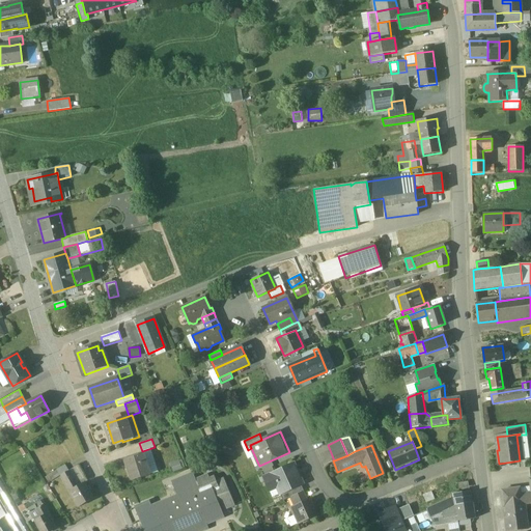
[(143,454),(124,460),(132,481),(142,477),(141,474),(148,472),(149,475),(150,475),(143,454)]
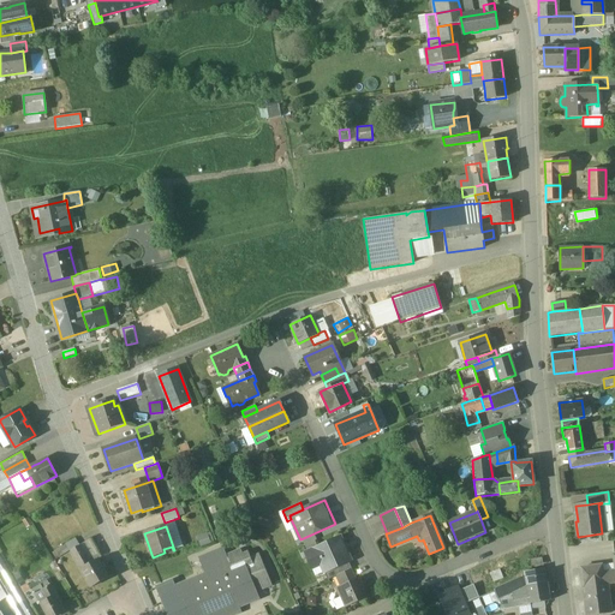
[(76,537),(65,544),(69,549),(78,543),(76,537)]
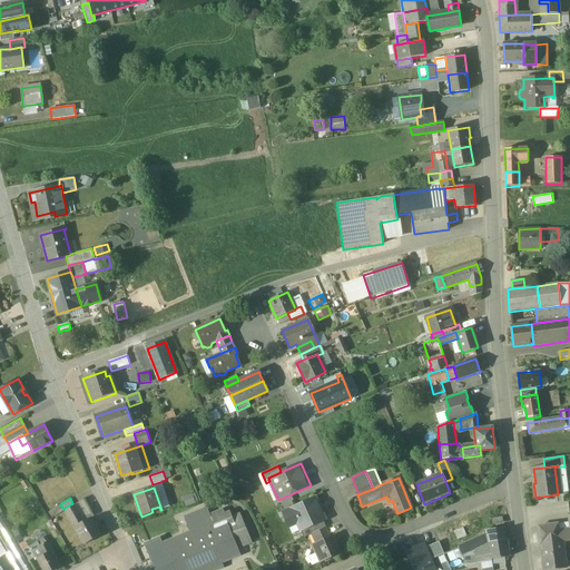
[(315,498),(283,512),(290,527),(297,523),(301,530),(303,529),(304,529),(323,521),(325,520),(315,498)]
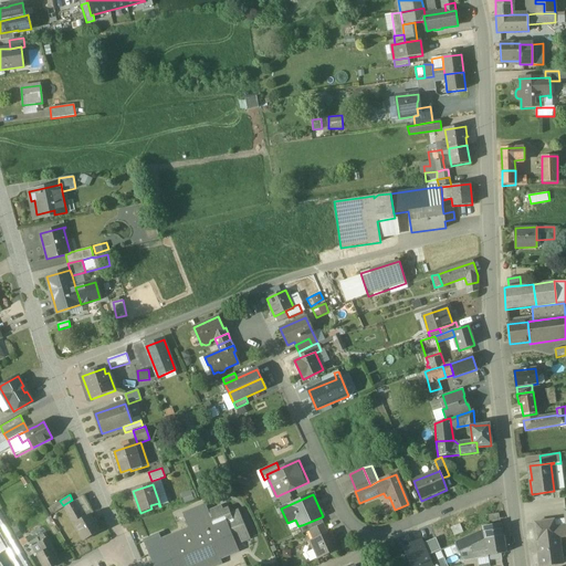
[(83,496),(73,502),(82,516),(92,511),(83,496)]
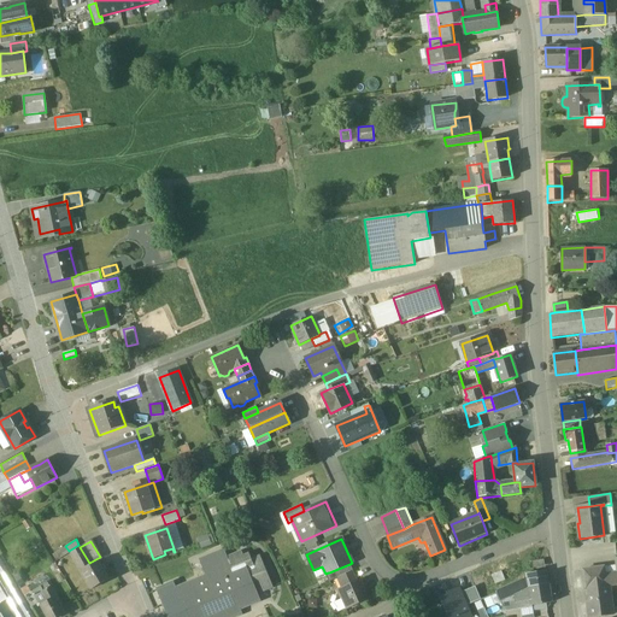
[(65,547),(53,554),(57,560),(69,553),(65,547)]
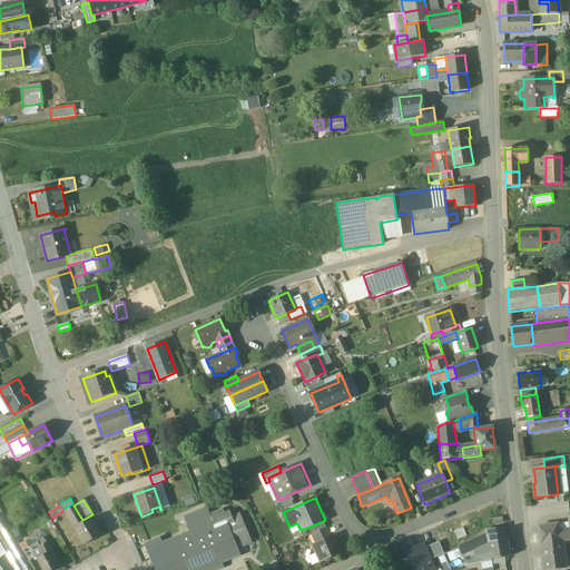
[(82,520),(74,505),(66,510),(76,527),(84,522),(82,520)]
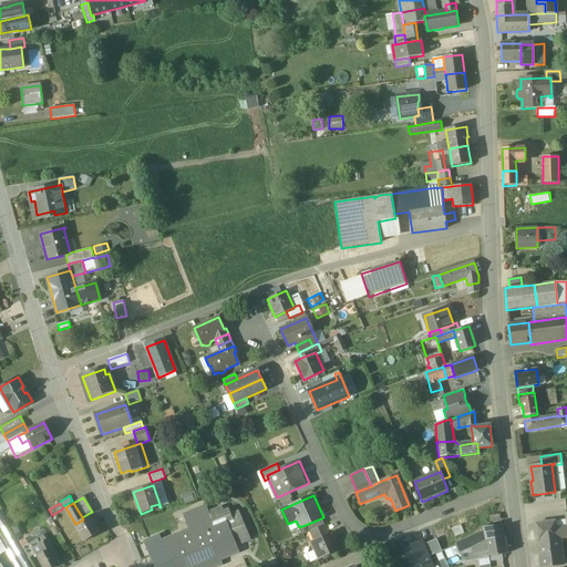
[(143,540),(146,547),(152,562),(144,565),(144,566),(217,566),(223,565),(220,560),(239,553),(237,546),(230,532),(218,536),(212,521),(210,521),(207,512),(205,506),(183,515),(189,529),(164,540),(161,533),(143,540)]
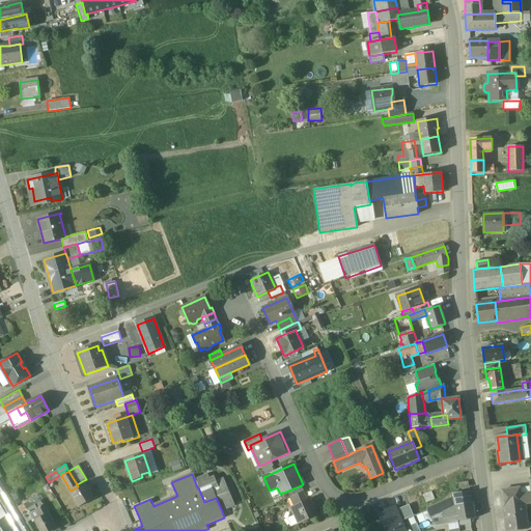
[(223,477),(216,480),(214,476),(208,478),(207,474),(194,479),(197,487),(198,487),(204,502),(216,498),(222,511),(234,506),(223,477)]
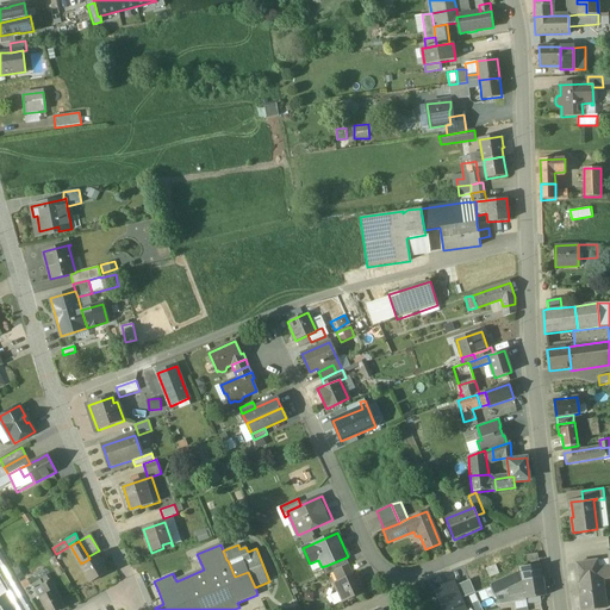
[(35,609),(0,549),(0,580),(6,591),(17,609),(35,609)]
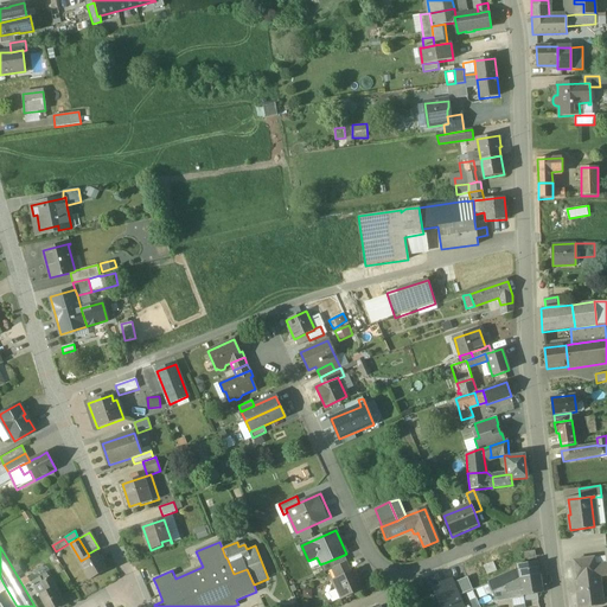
[(81,561),(80,562),(90,580),(107,570),(97,551),(89,556),(81,561)]
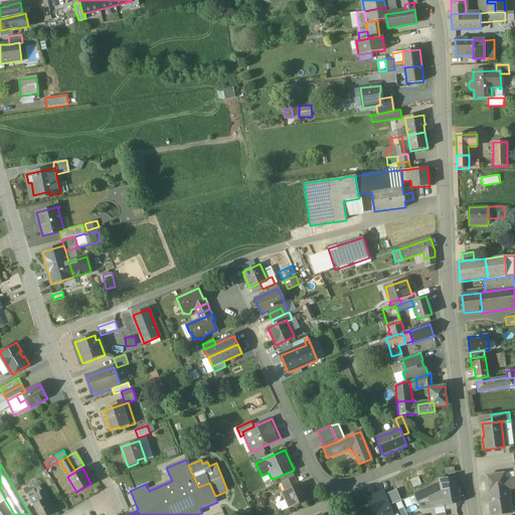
[(292,471),(275,478),(274,478),(272,479),(275,486),(282,482),(293,477),(295,476),(292,471)]
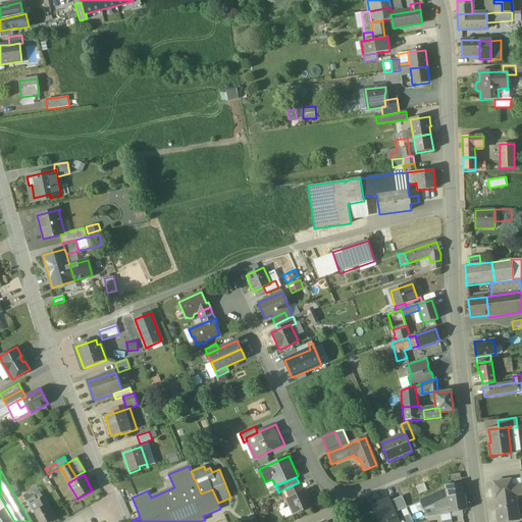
[(521,485),(521,478),(511,479),(512,486),(521,485)]
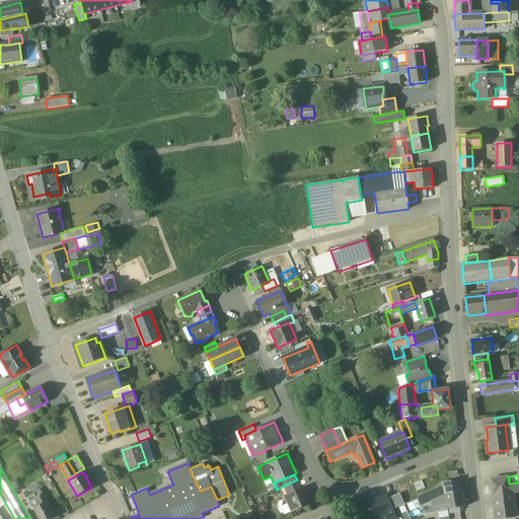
[(508,476),(491,479),(493,496),(495,495),(510,493),(509,484),(508,476)]
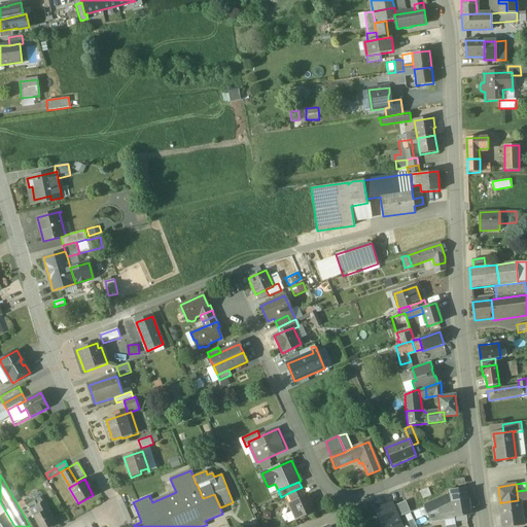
[(300,488),(288,493),(292,502),(304,497),(300,488)]
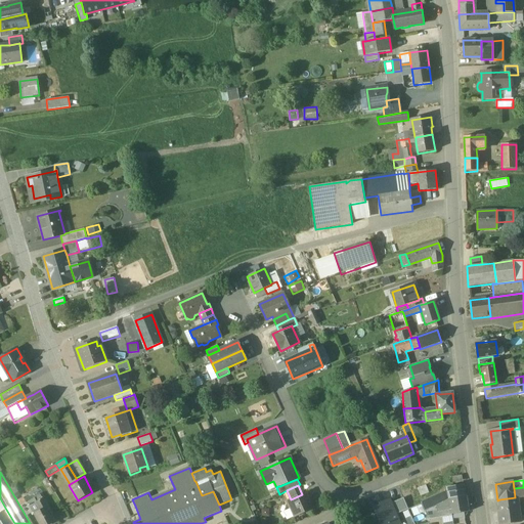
[(523,487),(514,488),(515,497),(523,495),(523,487)]
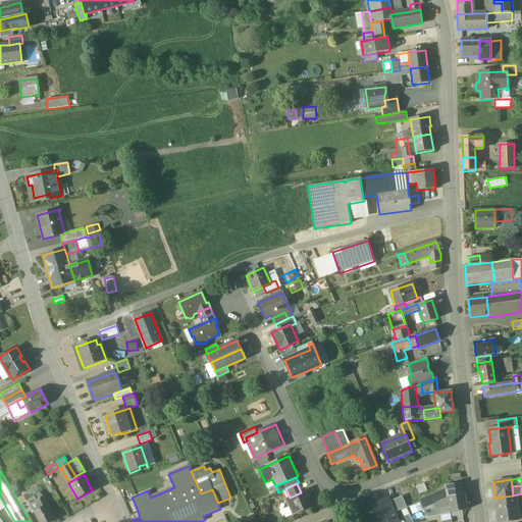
[(463,488),(447,490),(448,498),(464,496),(463,488)]
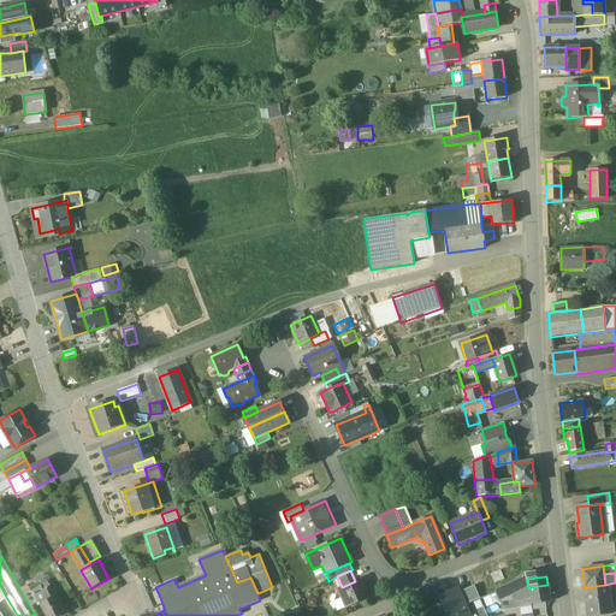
[(525,580),(519,582),(522,591),(528,587),(527,579),(525,580)]
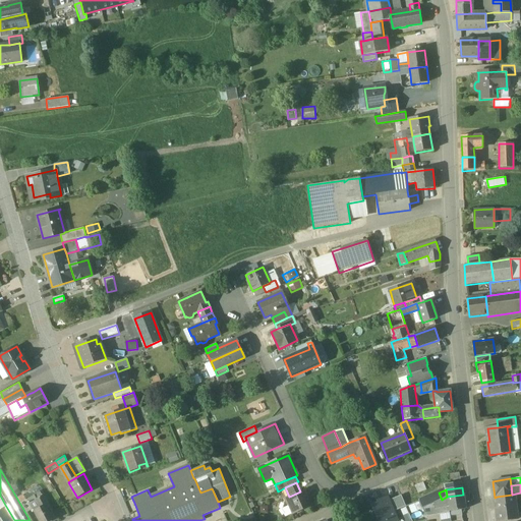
[(289,497),(285,499),(288,506),(292,514),(310,506),(303,490),(300,491),(289,497)]
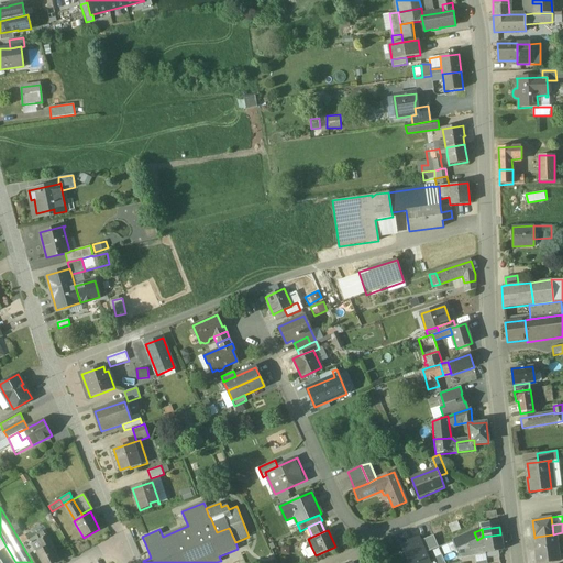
[(43,531),(30,539),(35,550),(37,552),(51,544),(43,531)]
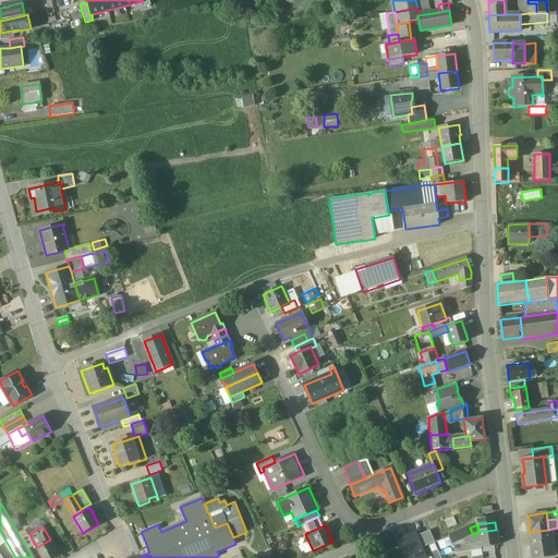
[(470,528),(449,536),(452,544),(473,535),(470,528)]
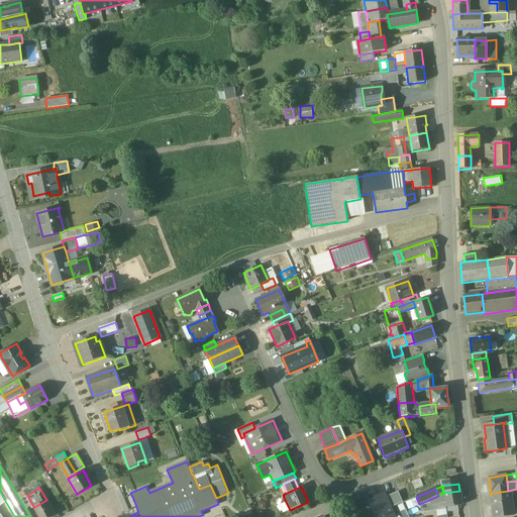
[(459,491),(443,493),(445,508),(461,506),(459,491)]
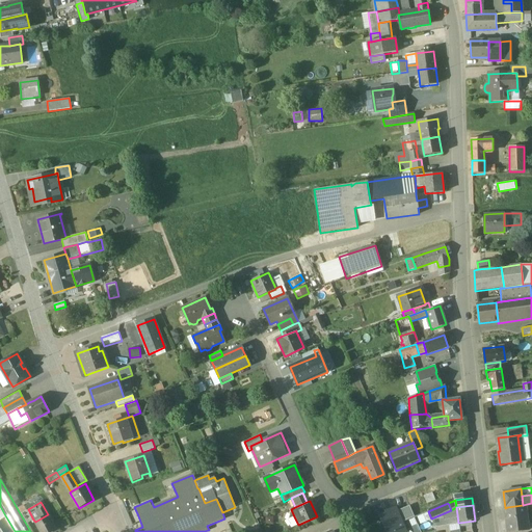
[(523,505),(507,507),(508,519),(506,519),(507,531),(512,531),(529,530),(527,520),(525,520),(523,505)]
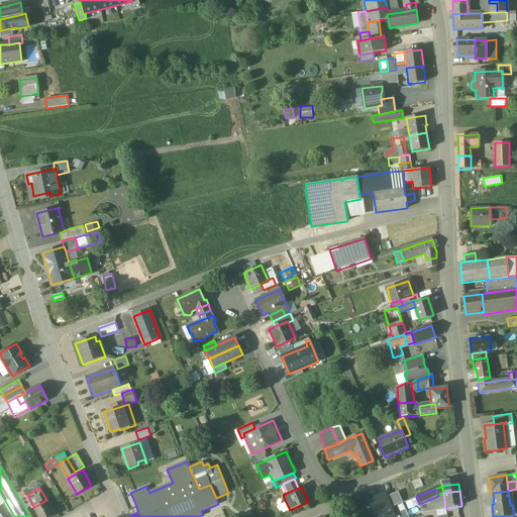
[(393,516),(390,509),(403,503),(398,492),(386,497),(384,494),(376,498),(377,500),(371,503),(376,516),(393,516)]
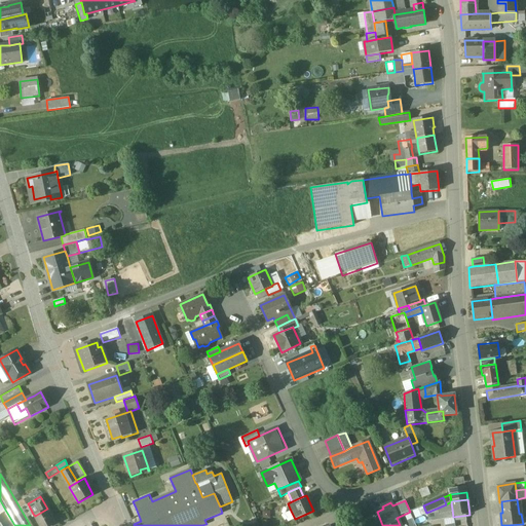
[(446,504),(426,513),(429,521),(453,517),(451,501),(446,504)]
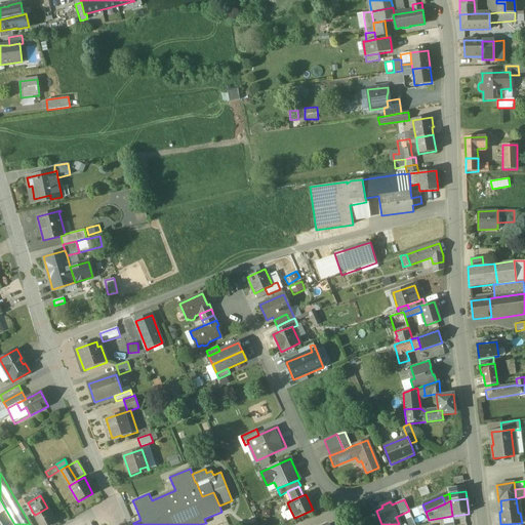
[(33,513),(28,502),(21,507),(27,516),(33,513)]
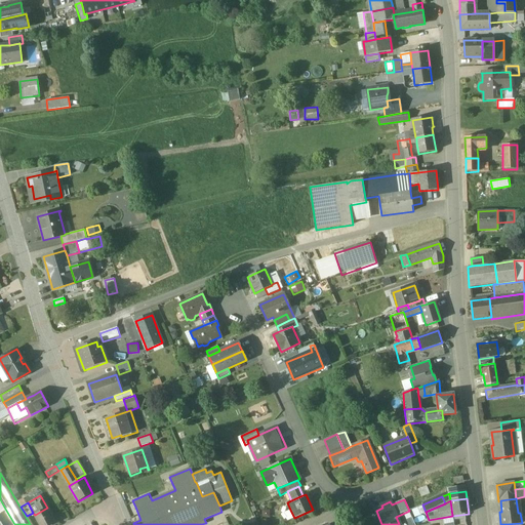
[(47,508),(35,515),(40,524),(48,524),(55,522),(47,508)]
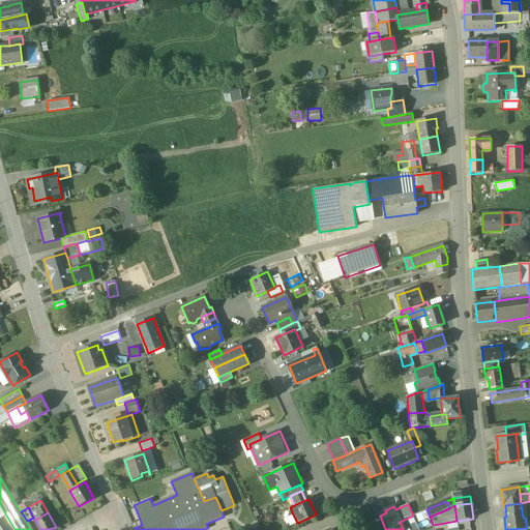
[(293,514),(288,518),(291,526),(297,523),(293,514)]
